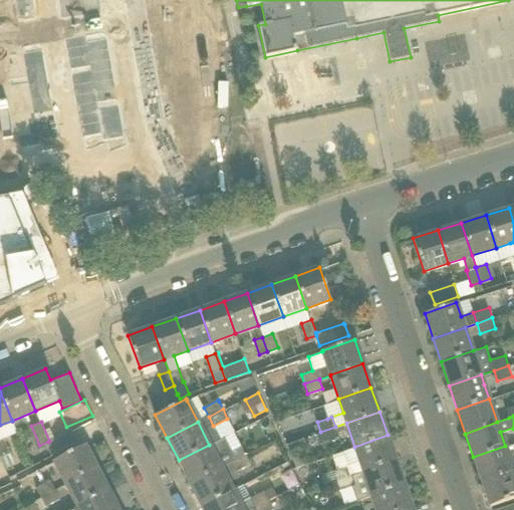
[(335,427),(320,432),(323,442),(338,437),(335,427)]
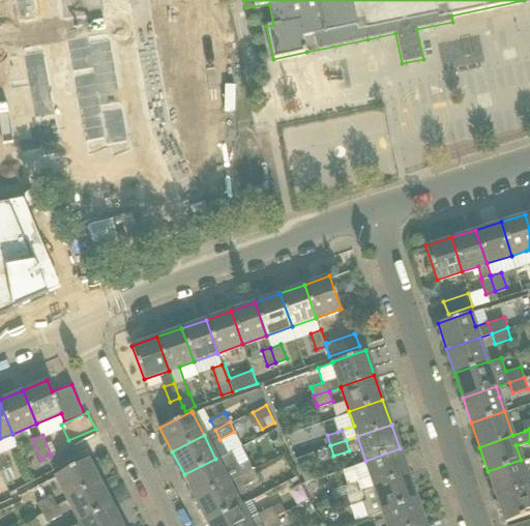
[(80,455),(74,443),(51,455),(50,456),(51,456),(47,458),(53,469),(80,455)]
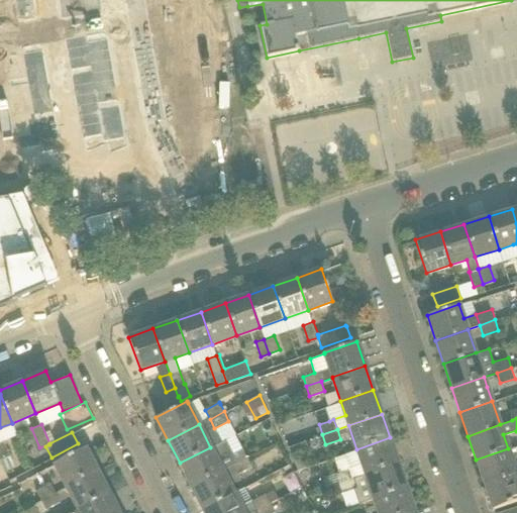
[(356,449),(362,464),(336,473),(339,482),(398,462),(390,437),(356,449)]
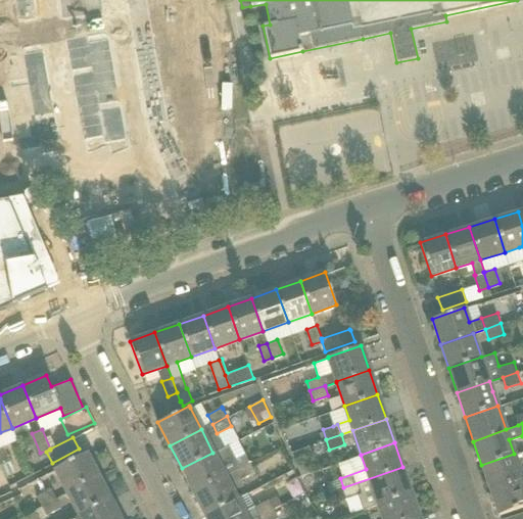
[(3,444),(0,445),(0,464),(10,460),(3,444)]
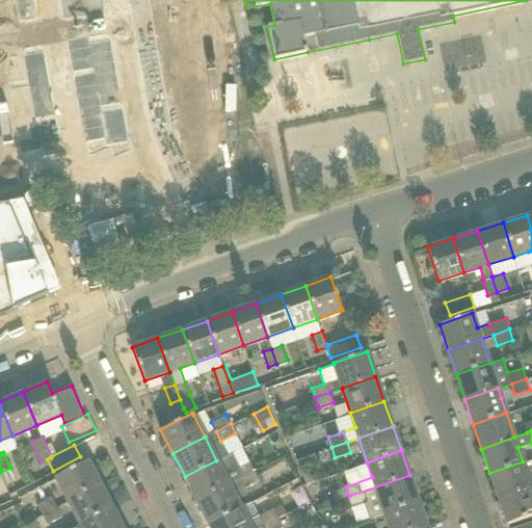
[(299,466),(317,459),(315,452),(314,452),(314,453),(296,458),(299,466)]
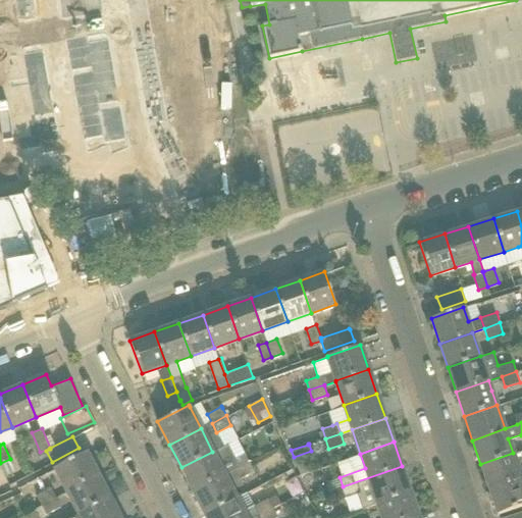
[(98,474),(86,452),(86,451),(54,467),(66,490),(98,474)]
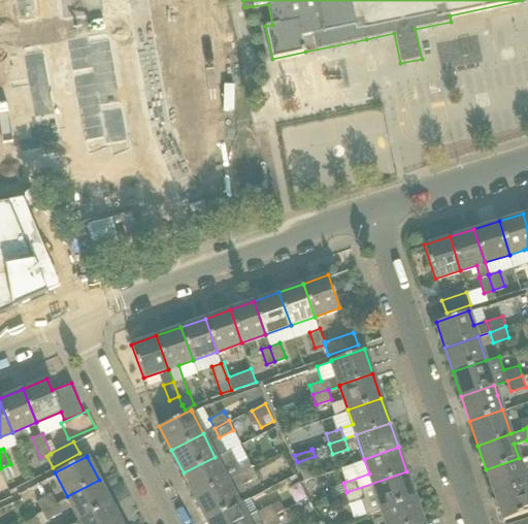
[(195,495),(227,480),(221,467),(215,457),(184,472),(195,495)]
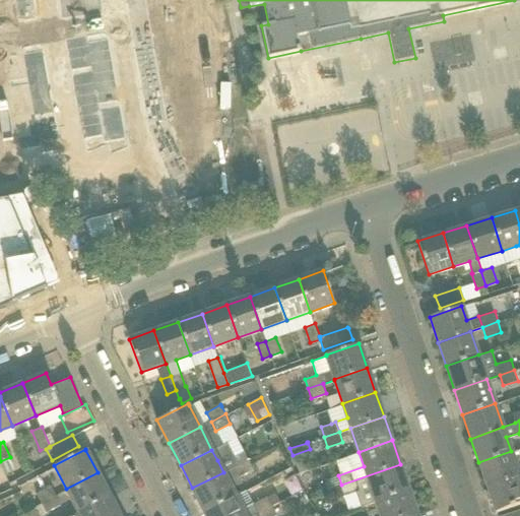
[(235,466),(249,459),(245,450),(230,458),(235,466)]
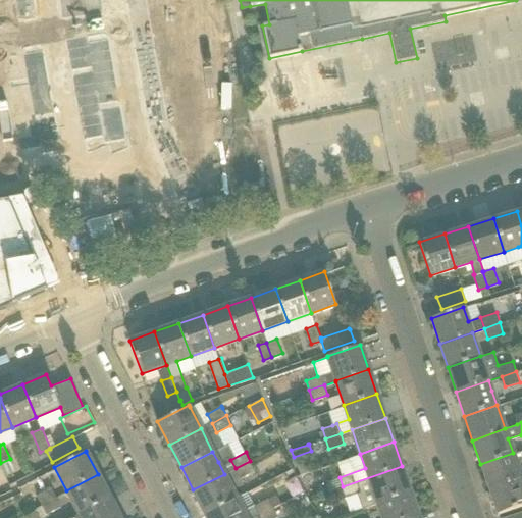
[(513,453),(480,464),(489,488),(521,477),(521,475),(513,453)]
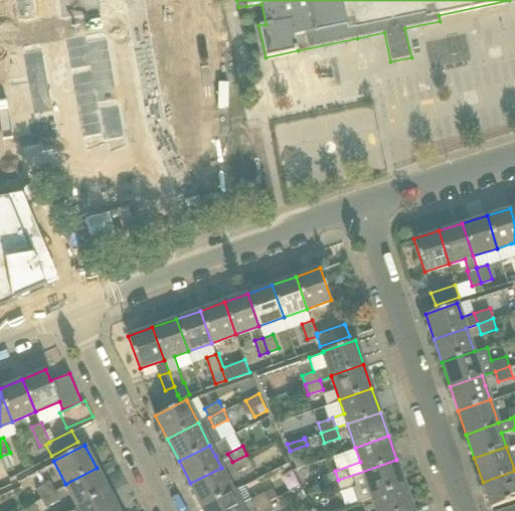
[(237,471),(251,464),(246,455),(232,462),(237,471)]
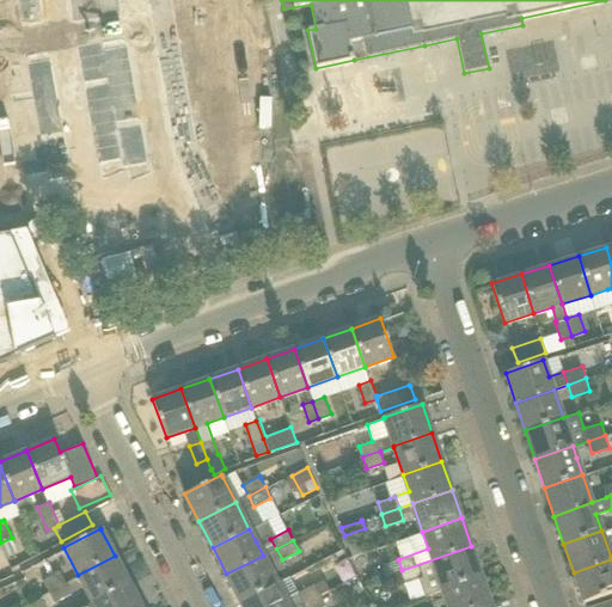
[(359,552),(355,541),(348,545),(353,555),(359,552)]
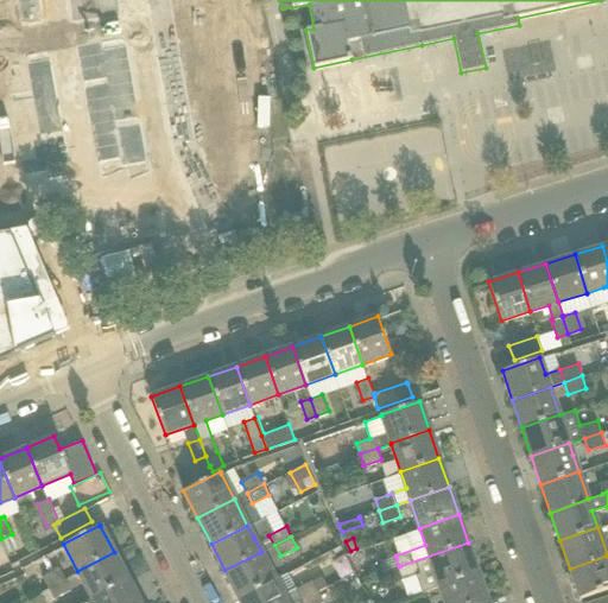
[(477,571),(468,543),(399,566),(403,578),(417,573),(423,590),(439,585),(438,584),(477,571)]
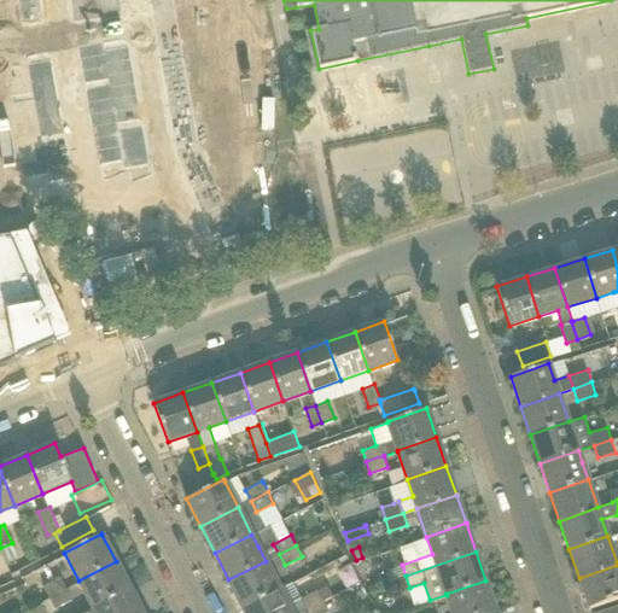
[(79,581),(93,607),(129,588),(116,561),(79,581)]
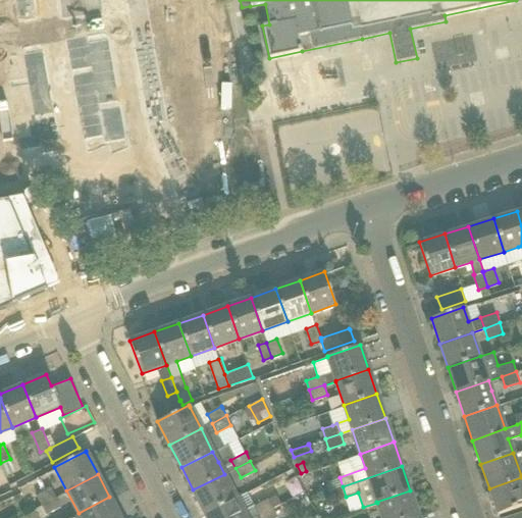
[(205,513),(237,498),(224,474),(193,489),(205,513)]
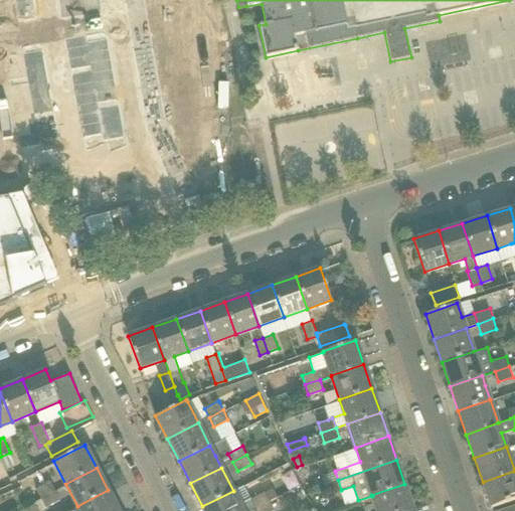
[(483,482),(491,506),(514,497),(514,469),(514,471),(483,482)]
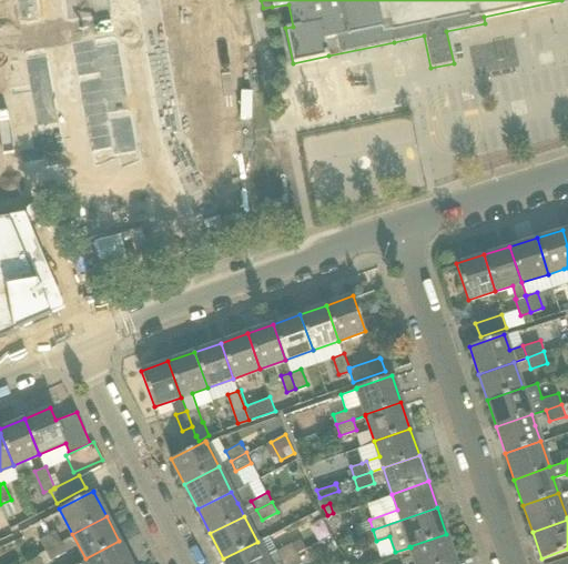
[(46,549),(61,540),(56,530),(40,539),(46,549)]
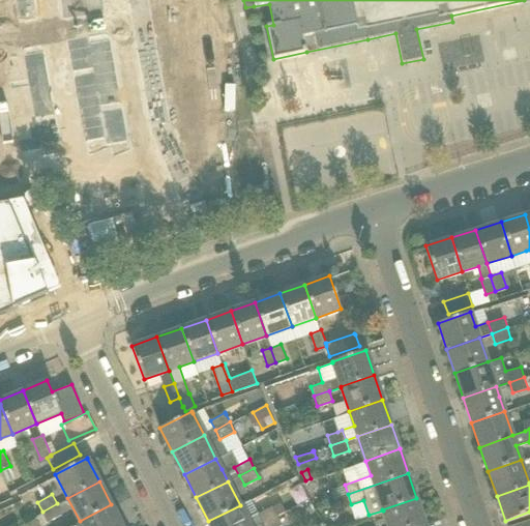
[(351,504),(348,494),(337,498),(339,502),(346,505),(351,504)]
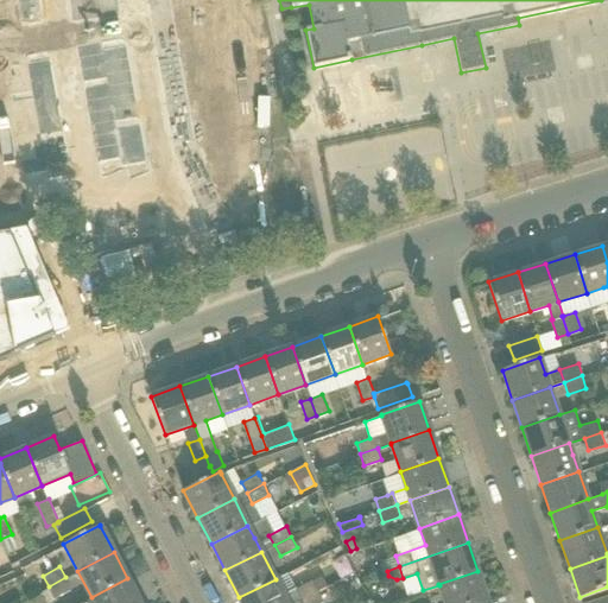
[(438,584),(439,585),(444,602),(475,602),(487,600),(477,571),(438,584)]
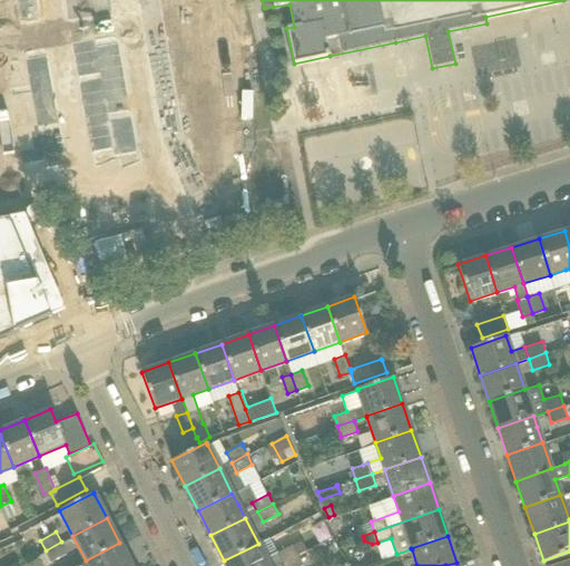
[(276,550),(269,538),(258,544),(224,560),(226,565),(274,565),(298,554),(293,544),(278,552),(277,549),(276,550)]
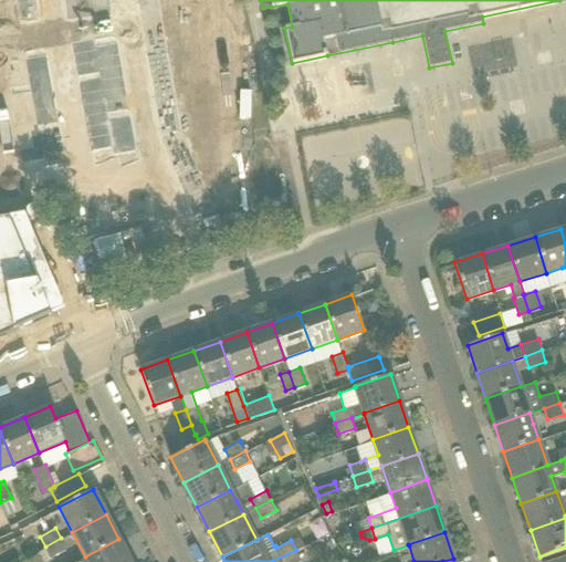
[(300,536),(291,540),(296,550),(305,545),(300,536)]
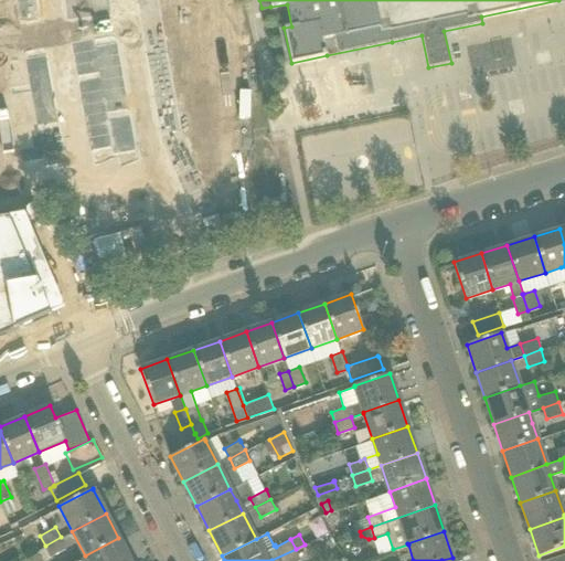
[(61,537),(45,546),(50,556),(66,547),(61,537)]
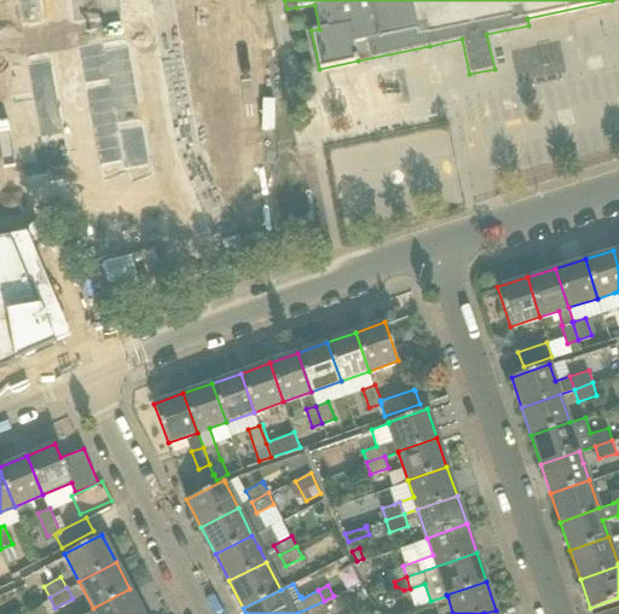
[(142,613),(129,589),(93,608),(81,613),(142,613)]
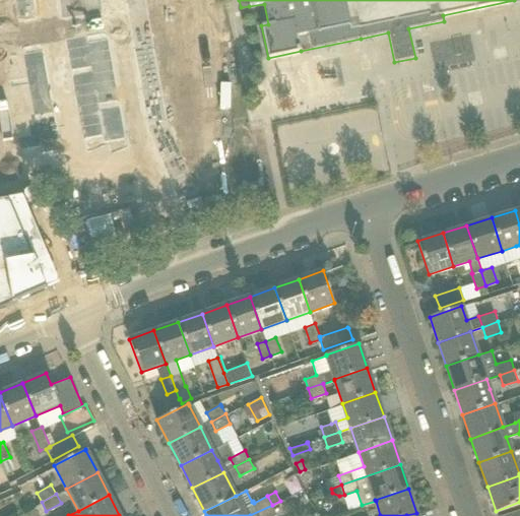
[(273,515),(276,514),(272,505),(250,515),(273,515)]
